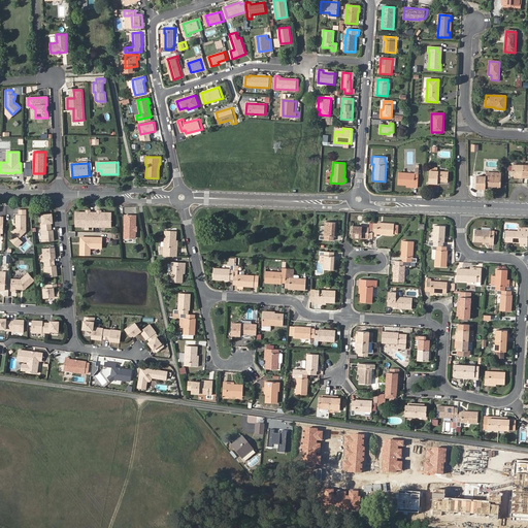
[(523,178),(523,165),(512,165),(512,175),(515,175),(519,176),(519,178),(523,178)]
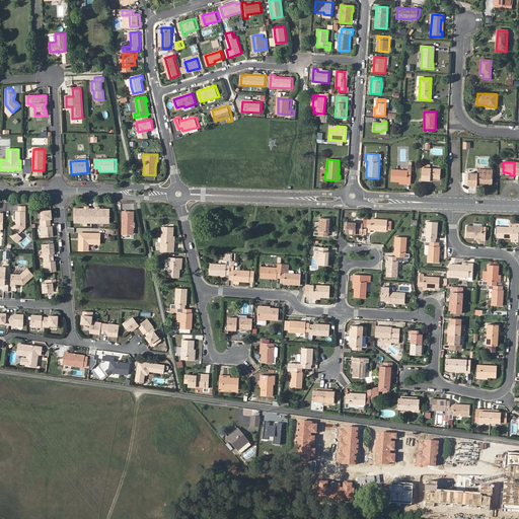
[(390,181),(398,181),(406,182),(406,184),(411,184),(412,166),(409,166),(408,171),(391,169),(390,181)]
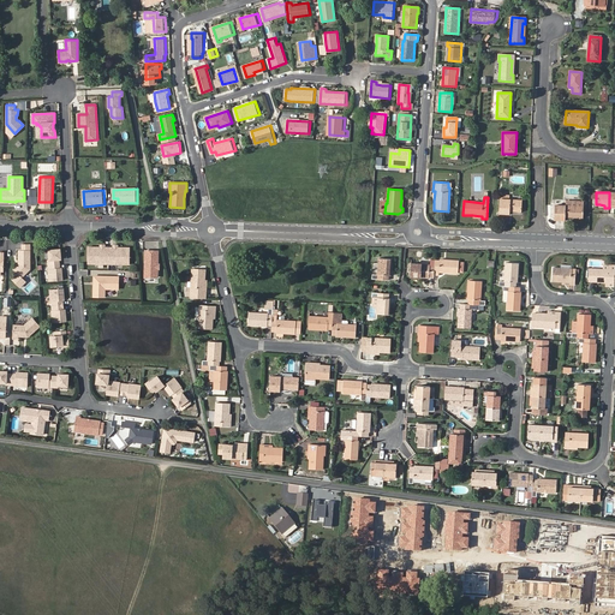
[(507,199),(500,199),(499,214),(509,214),(509,212),(521,212),(521,201),(507,199)]
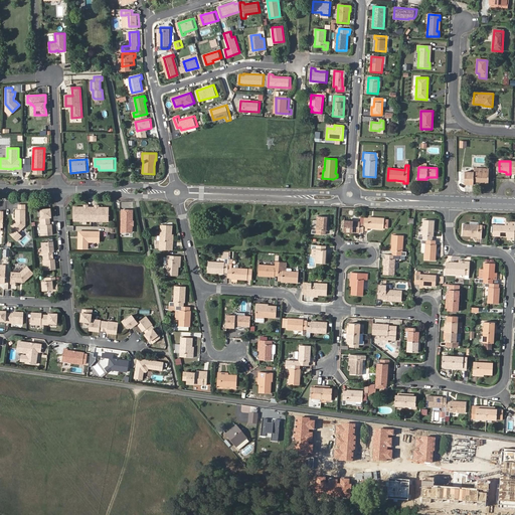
[(489,182),(489,173),(479,173),(465,172),(464,184),(473,184),(474,182),(489,182)]
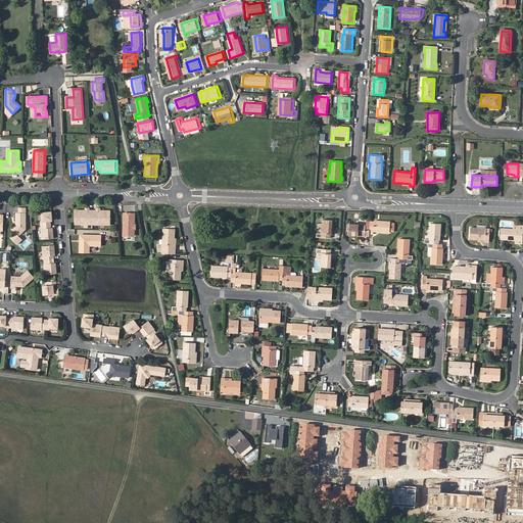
[(93,209),(76,209),(76,223),(93,224),(111,224),(111,209),(93,209)]
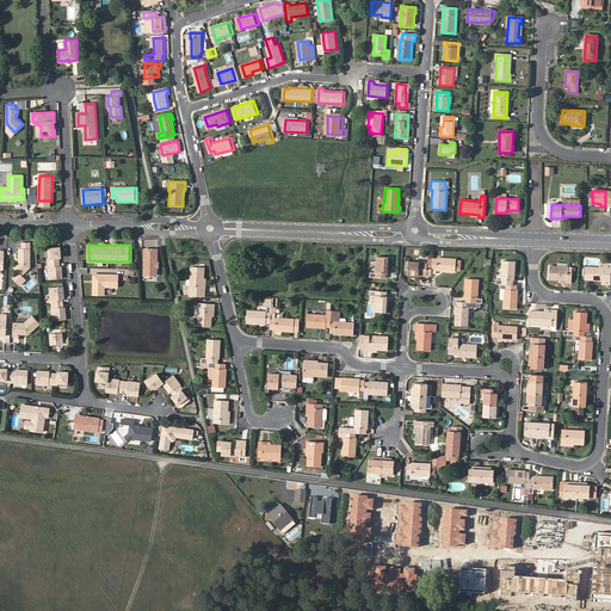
[(30,247),(19,247),(19,258),(20,258),(20,261),(18,263),(14,267),(22,275),(30,266),(30,247)]
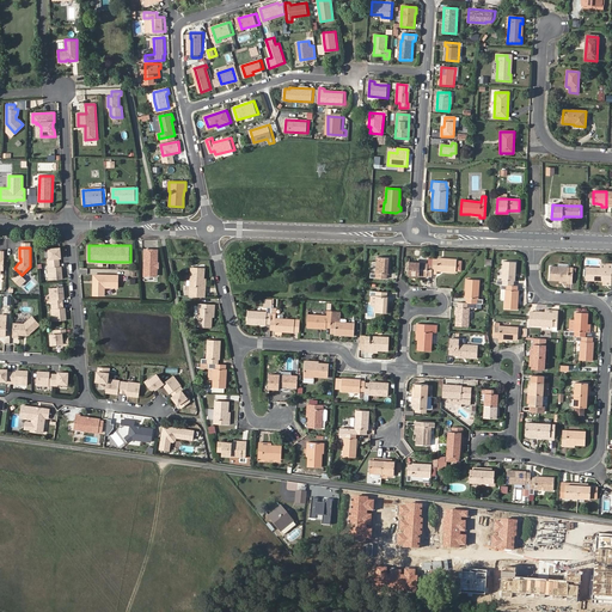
[(61,248),(49,249),(50,258),(48,258),(49,263),(49,268),(49,280),(63,279),(62,267),(60,267),(60,262),(60,258),(61,257),(61,248)]
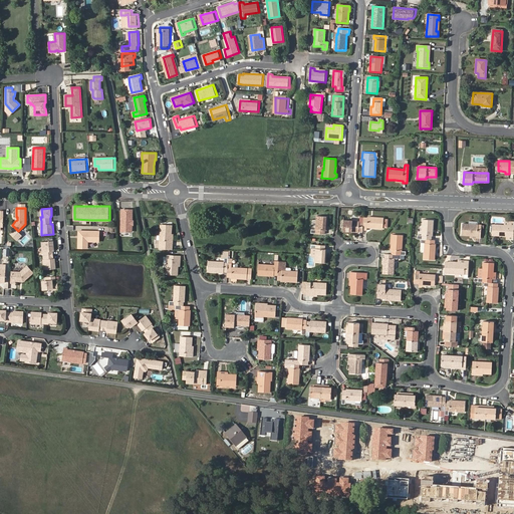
[(133,209),(122,209),(121,230),(133,231),(133,209)]
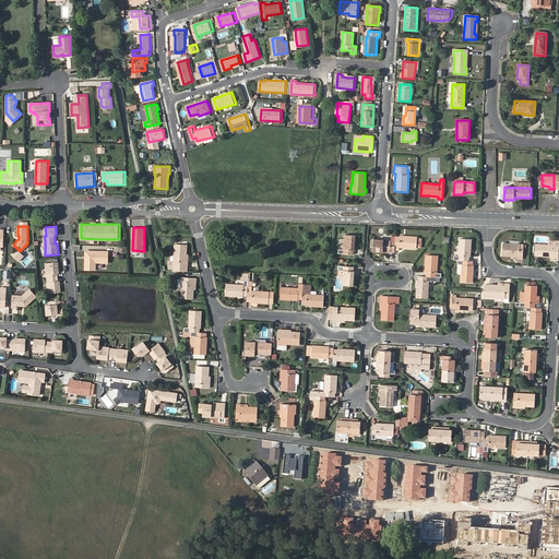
[(356,236),(344,235),(342,250),(337,250),(337,253),(353,254),(354,251),(355,251),(356,236)]
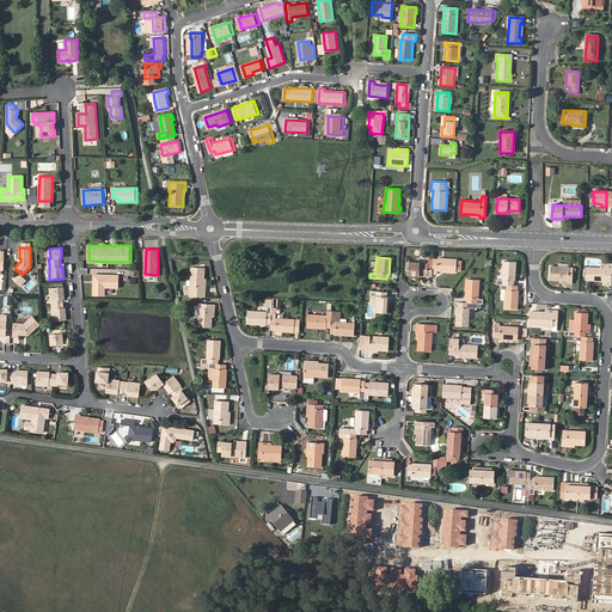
[(438,259),(433,259),(432,273),(436,274),(436,271),(456,273),(457,259),(438,258),(438,259)]
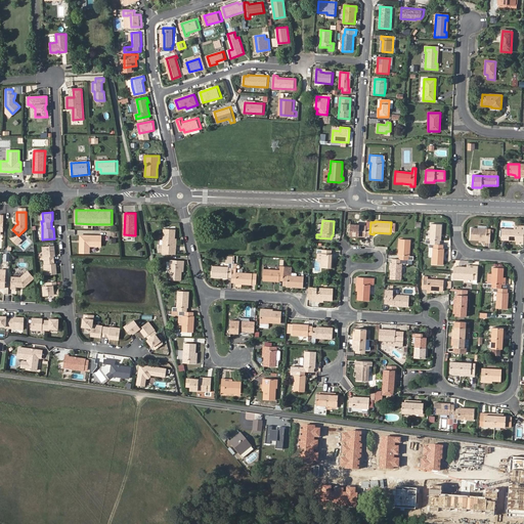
[(369,233),(370,222),(366,222),(366,226),(350,225),(349,236),(365,237),(365,236),(369,236),(369,233)]
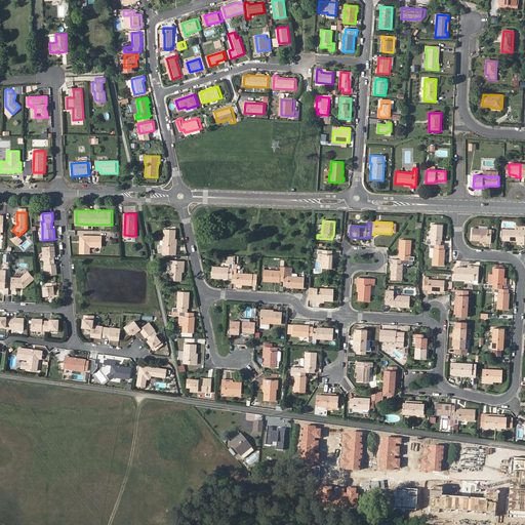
[(426,244),(429,244),(440,245),(440,241),(441,241),(442,225),(431,225),(430,241),(426,240),(426,244)]
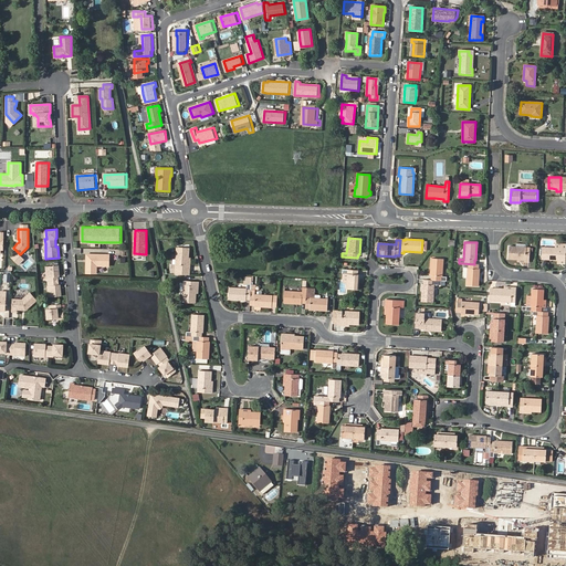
[(507,259),(517,260),(525,261),(524,262),(528,263),(530,248),(525,248),(525,244),(515,243),(515,247),(509,247),(507,259)]
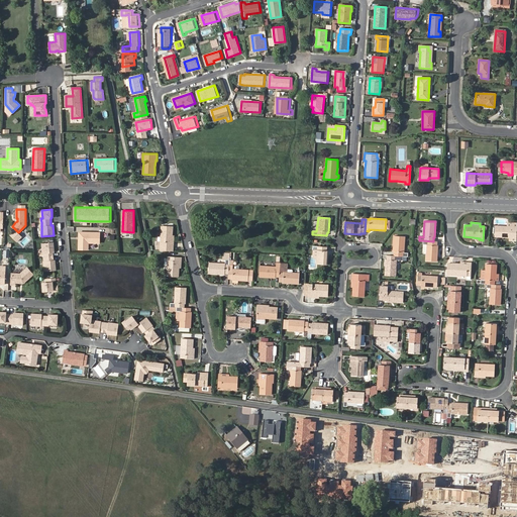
[(516,223),(509,223),(508,227),(496,226),(495,237),(516,238),(516,237),(516,236),(516,223)]
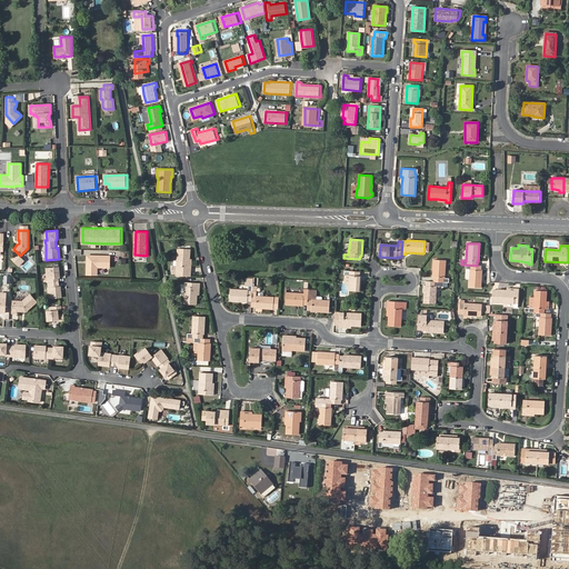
[(178,249),(176,277),(190,277),(191,267),(189,267),(190,259),(190,249),(178,249)]
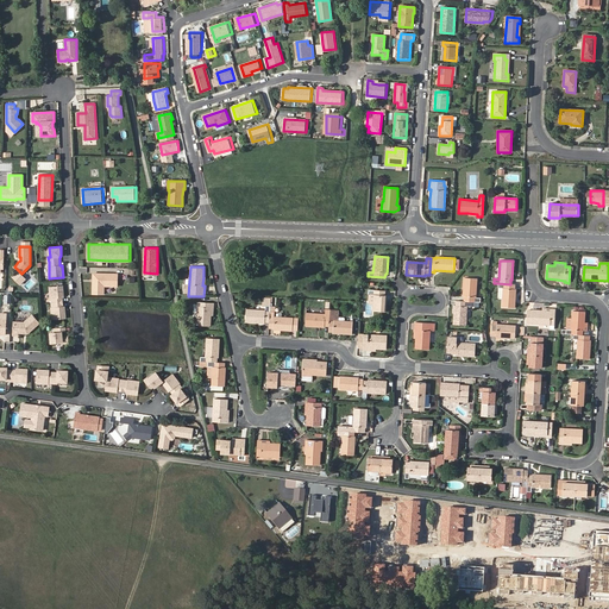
[(93,282),(93,293),(104,293),(104,286),(117,286),(118,274),(95,274),(94,282),(93,282)]
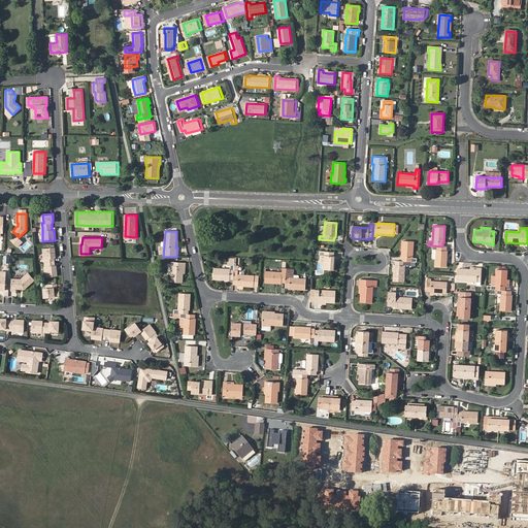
[(401,262),(415,262),(417,262),(417,259),(411,258),(413,241),(402,241),(401,258),(402,258),(401,262)]
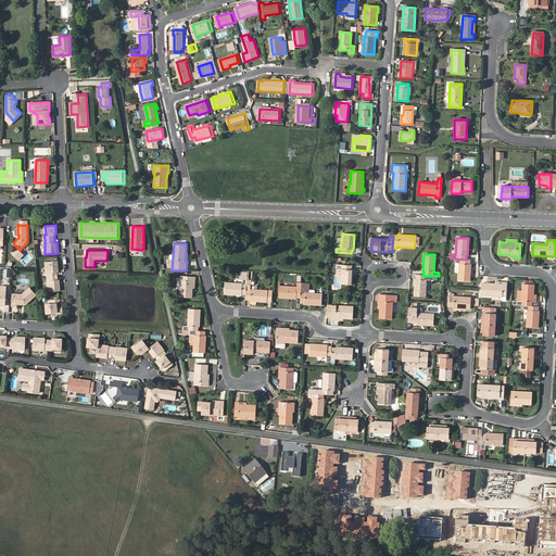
[(469,264),(470,260),(466,260),(454,258),(454,263),(458,263),(457,280),(469,281),(470,264),(469,264)]
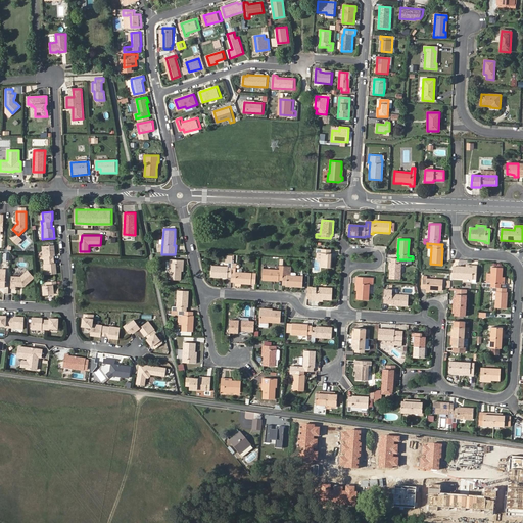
[(55,244),(43,245),(44,256),(45,256),(45,259),(45,264),(45,274),(57,273),(56,263),(54,263),(54,258),(54,255),(55,255),(55,244)]
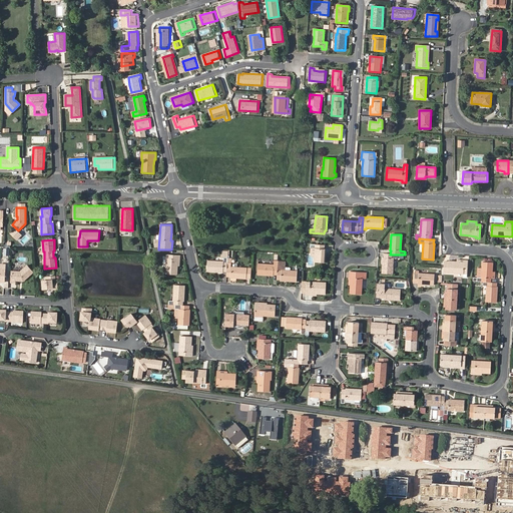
[(310,248),(314,248),(314,263),(325,263),(326,249),(324,248),(325,245),(310,244),(310,248)]
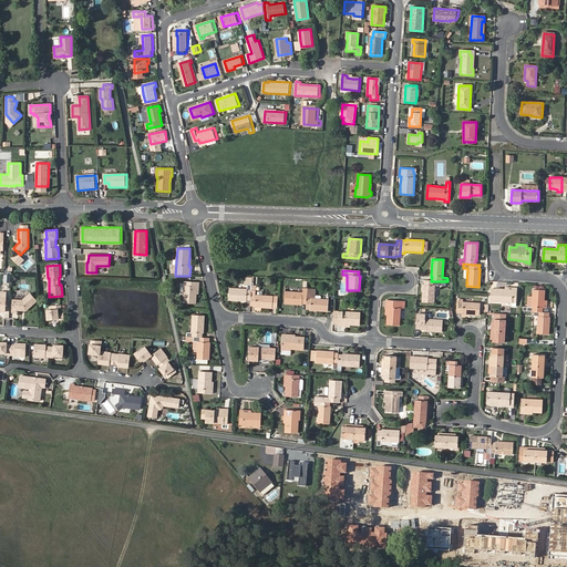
[(431,281),(424,280),(424,285),(423,285),(421,302),(433,303),(434,285),(439,286),(439,285),(445,285),(445,281),(431,281)]
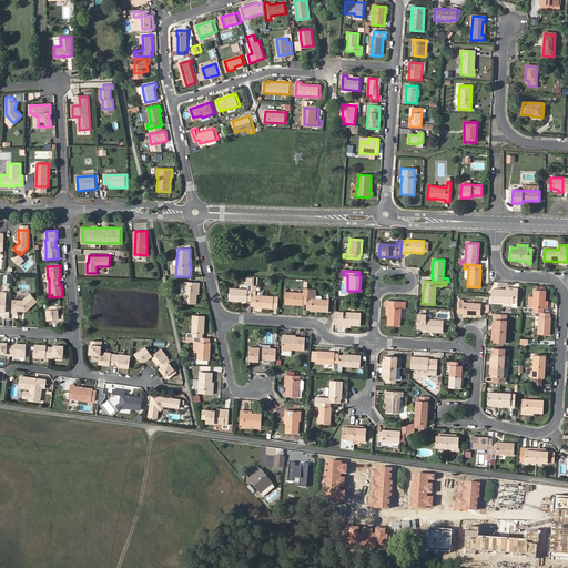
[(198,287),(199,287),(199,283),(184,282),(183,303),(195,304),(196,295),(198,287)]
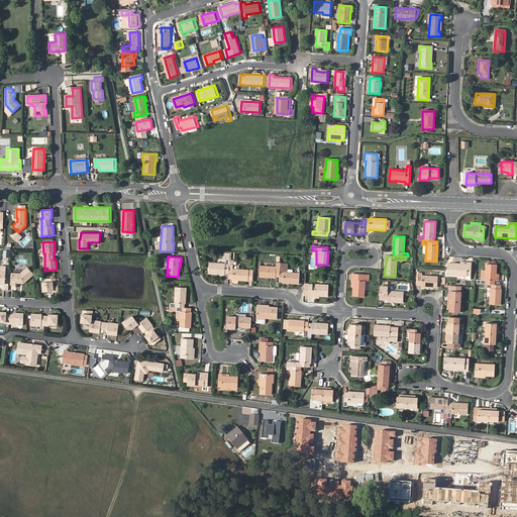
[(229,265),(229,259),(224,257),(224,260),(226,260),(225,264),(209,263),(209,274),(224,275),(225,274),(228,274),(229,265)]
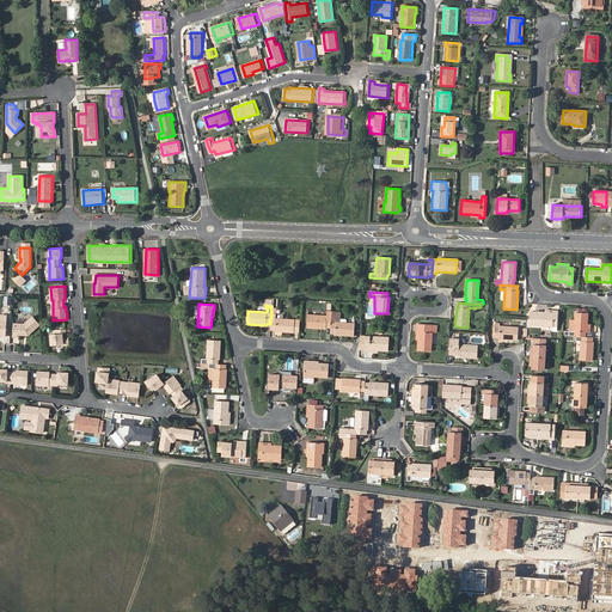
[(330,328),(331,311),(326,311),(326,316),(307,314),(306,328),(325,329),(325,328),(330,328)]
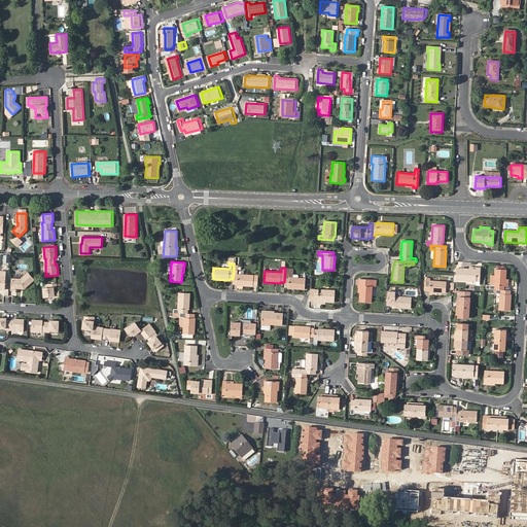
[(284,282),(284,287),(288,287),(288,288),(305,289),(305,279),(288,277),(289,268),(285,268),(284,282)]
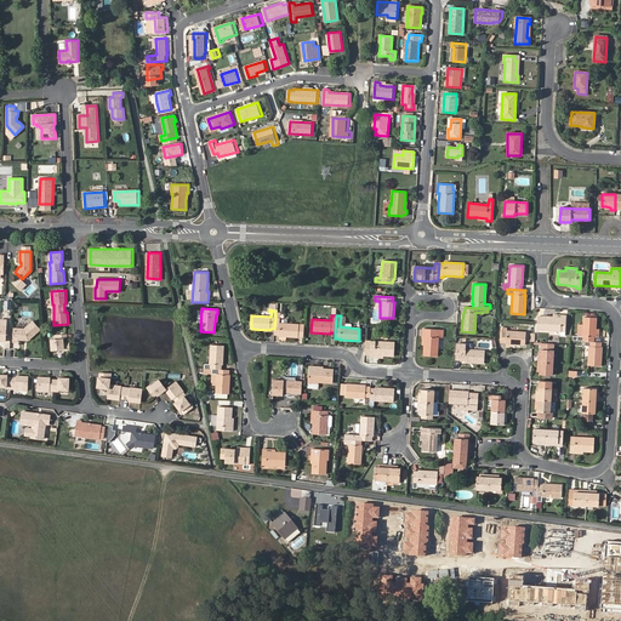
[(562,317),(552,317),(542,317),(541,330),(565,332),(567,315),(562,315),(562,317)]
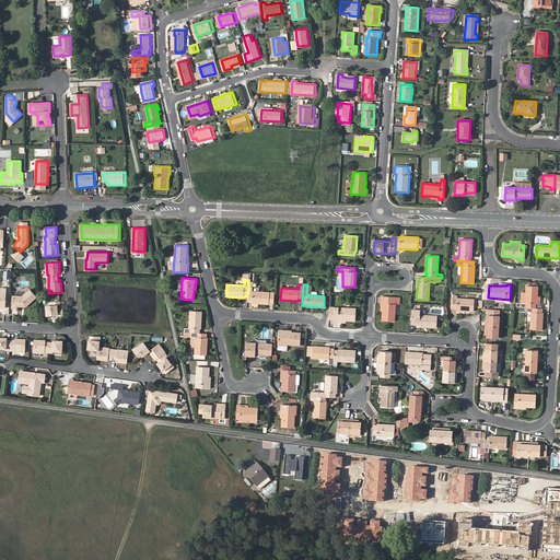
[(516,307),(526,307),(535,308),(536,304),(537,304),(538,287),(526,286),(525,294),(522,294),(521,303),(517,303),(516,307)]
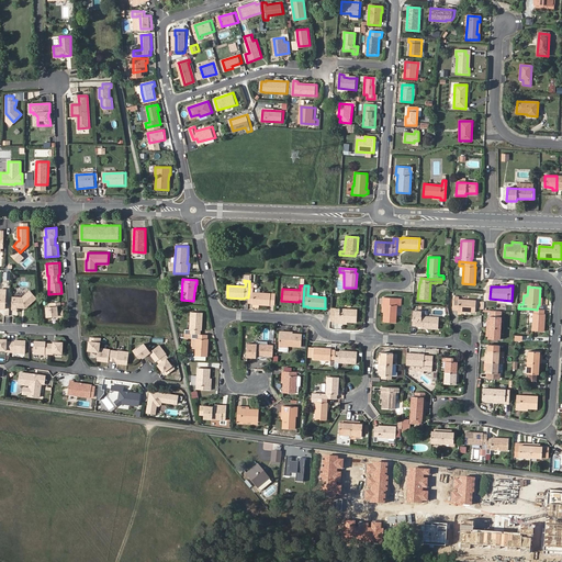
[(248,298),(248,303),(253,303),(253,304),(270,305),(270,293),(254,292),(254,289),(249,288),(248,298)]
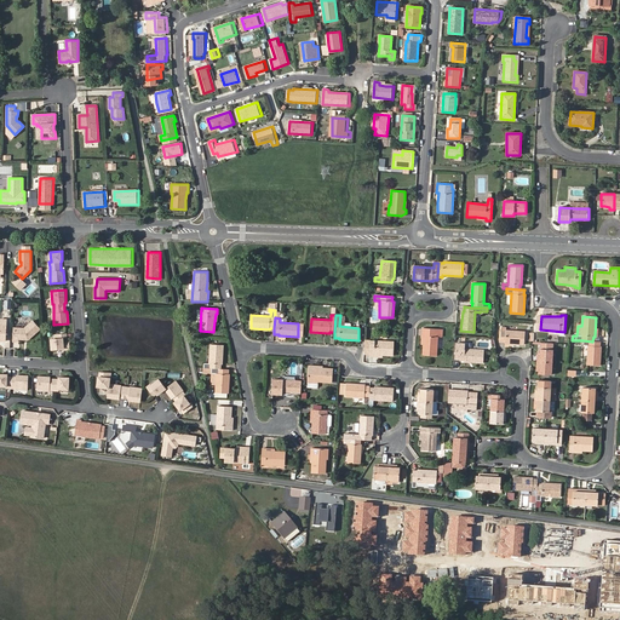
[(40,328),(33,320),(24,328),(13,327),(13,342),(18,342),(18,339),(24,339),(26,338),(27,338),(28,339),(40,328)]
